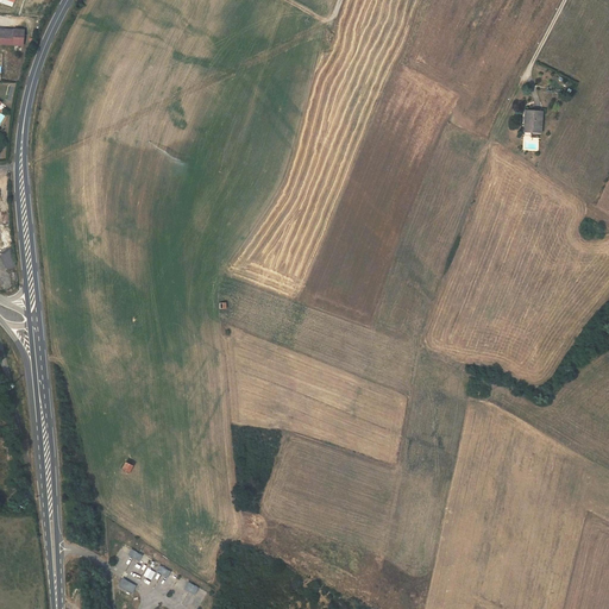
[(0,43),(11,45),(12,30),(0,27),(0,43)]
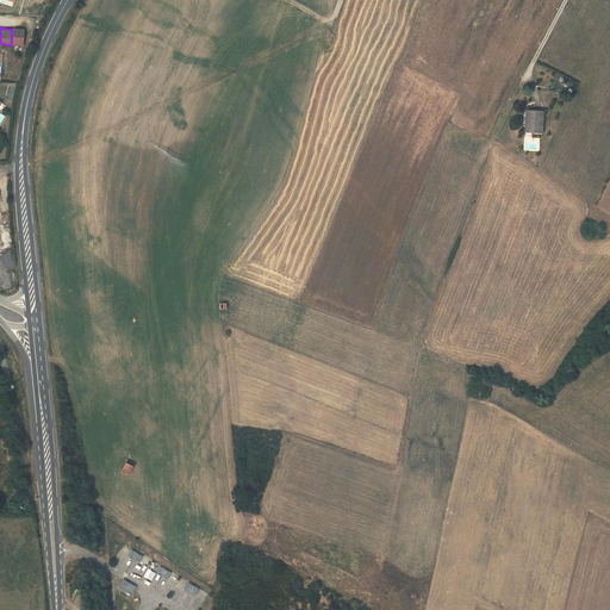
[(11,45),(23,45),(23,44),(23,41),(24,30),(12,30),(11,45)]
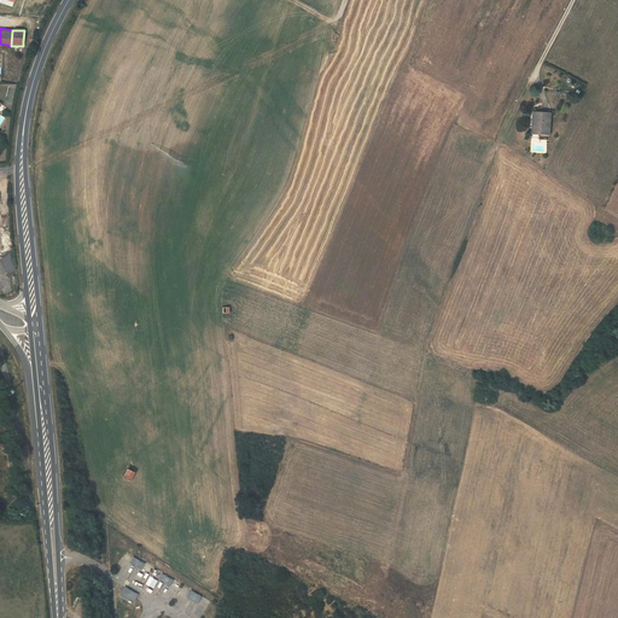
[(537,122),(537,134),(549,135),(551,114),(534,112),(532,122),(537,122)]
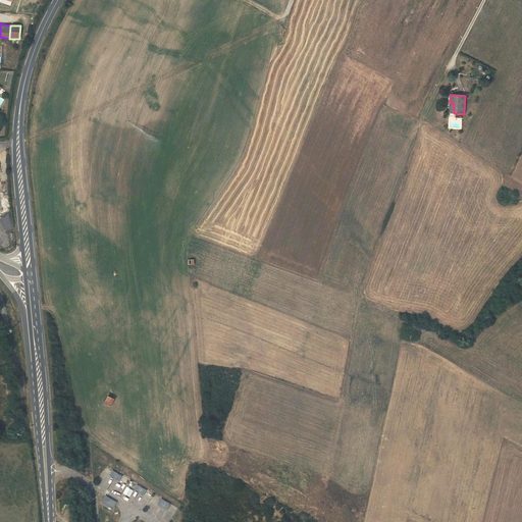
[(105,402),(110,405),(113,400),(108,396),(105,402)]
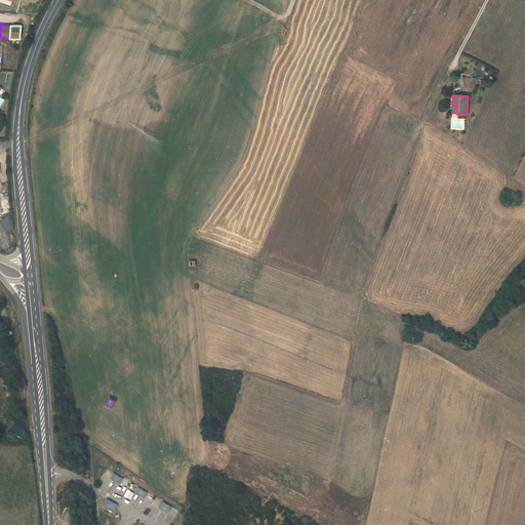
[(130,499),(133,492),(126,489),(123,496),(130,499)]
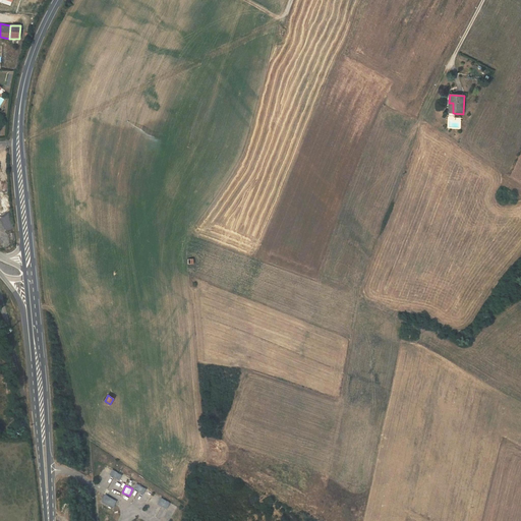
[(155,511),(157,504),(150,501),(147,508),(155,511)]
